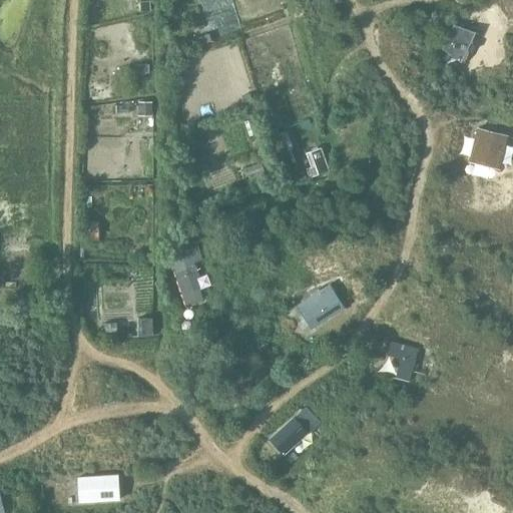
[(475,34),(454,27),(448,38),(442,50),(461,63),(467,52),(472,54),(475,47),(470,45),(475,34)]
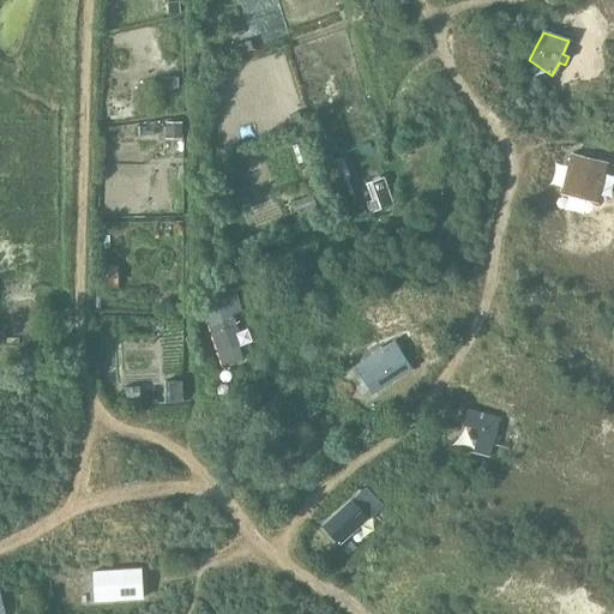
[(178,79),(163,79),(163,89),(178,89),(178,79)]
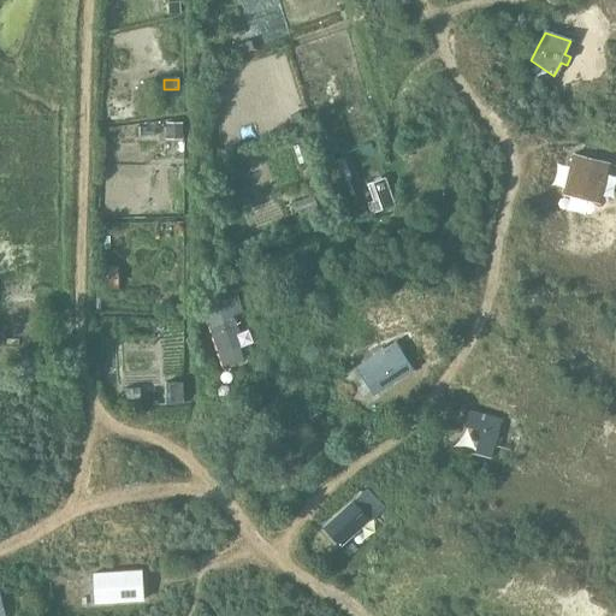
[(166,124),(166,138),(181,140),(181,125),(166,124)]
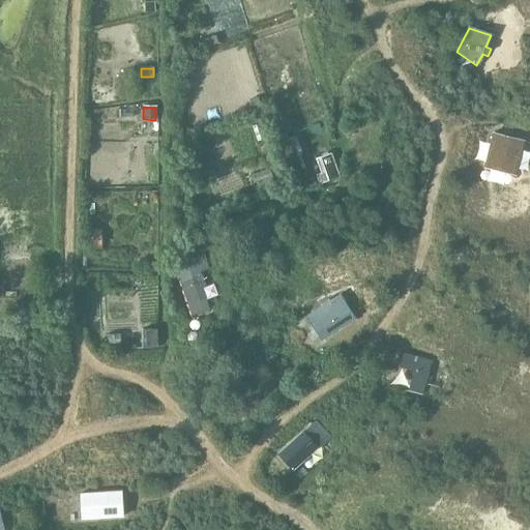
[(484,169),(516,177),(524,142),(493,135),(484,169)]
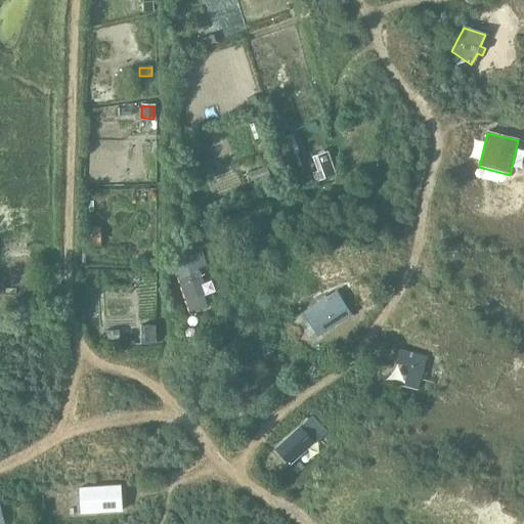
[(316,174),(318,181),(335,175),(334,172),(337,171),(333,157),(330,158),(328,153),(314,157),(319,173),(316,174)]
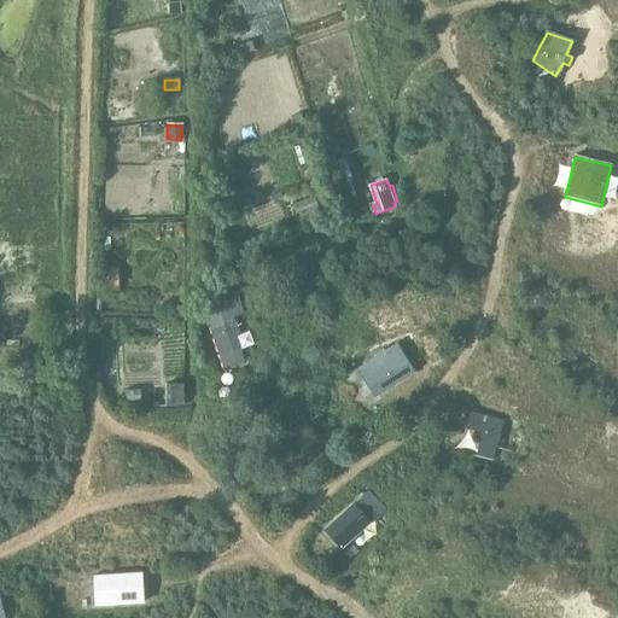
[(315,197),(296,204),(301,219),(320,211),(315,197)]
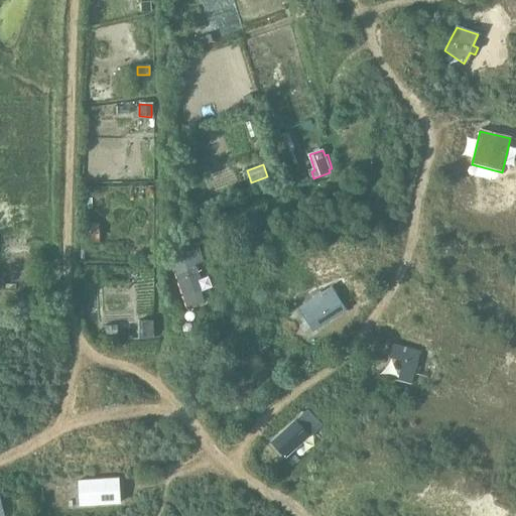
[(87,225),(87,240),(99,241),(99,226),(87,225)]
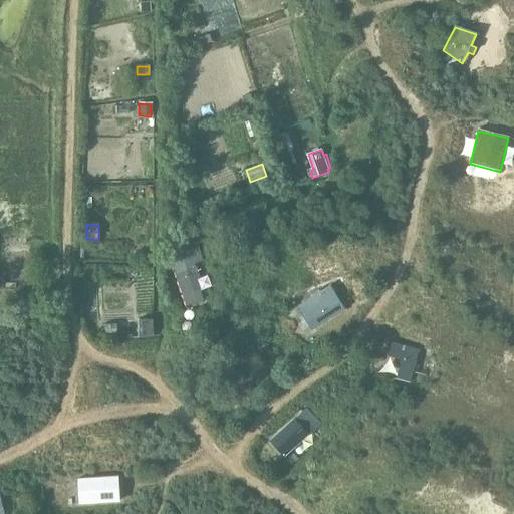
[(191,247),(173,254),(169,256),(186,306),(204,301),(197,281),(202,279),(196,263),(203,260),(198,245),(191,247)]
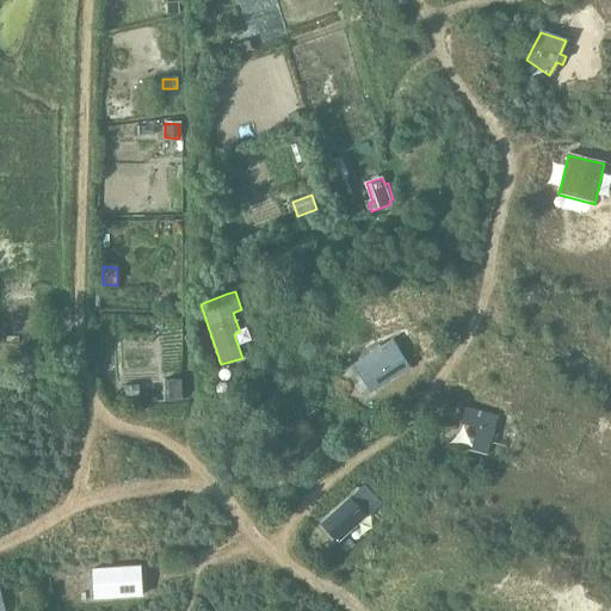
[(372,356),(358,364),(370,382),(383,374),(389,382),(411,368),(394,341),(380,350),(378,347),(370,353),(372,356)]
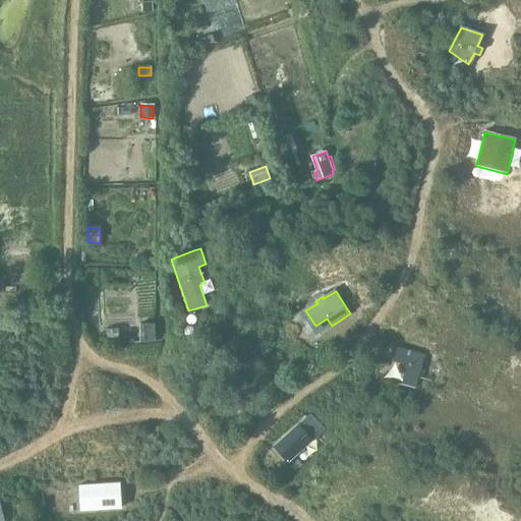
[(156,325),(139,325),(139,342),(156,341),(156,325)]
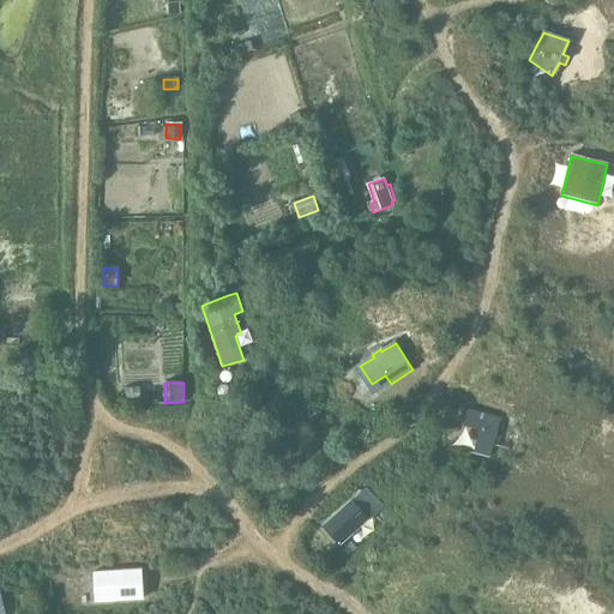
[(468,409),(463,425),(480,431),(474,452),(489,457),(500,419),(468,409)]
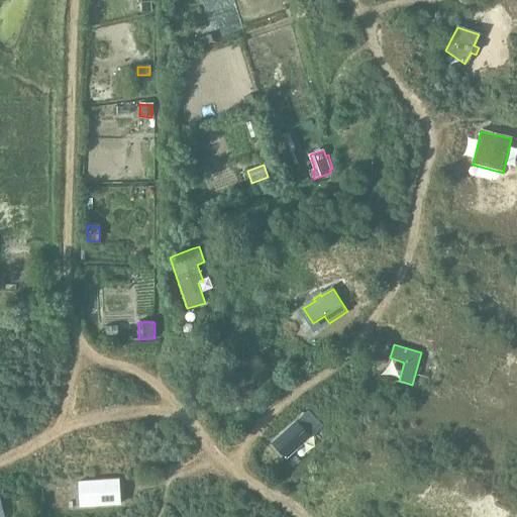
[(297,422),(296,422),(271,444),(287,459),(311,437),(310,436),(314,432),(315,434),(318,431),(318,430),(322,426),(316,419),(314,422),(307,414),(304,417),(303,416),(302,417),(297,422)]
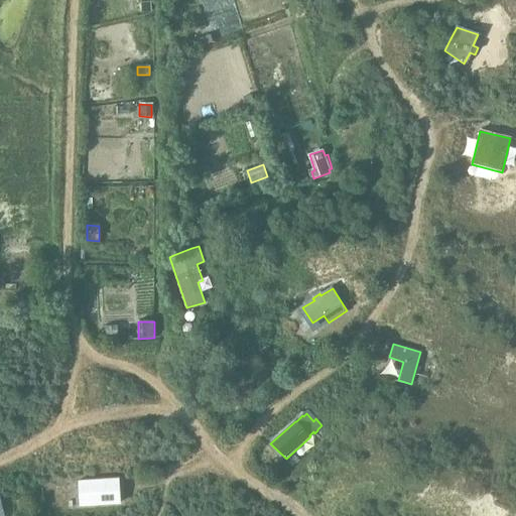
[(119,479),(78,481),(80,508),(121,505),(119,479)]
